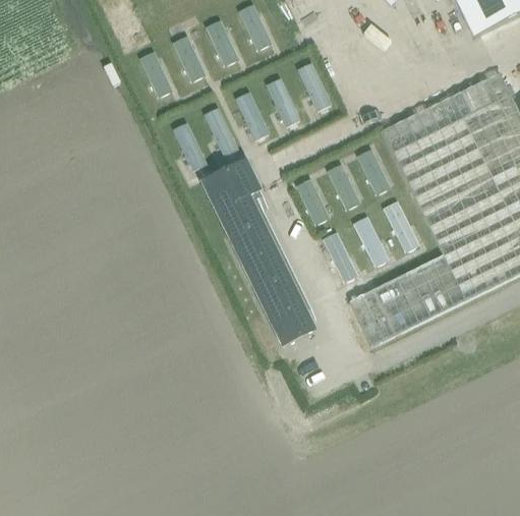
[(456,0),(475,39),(519,16),(519,0),(456,0)]
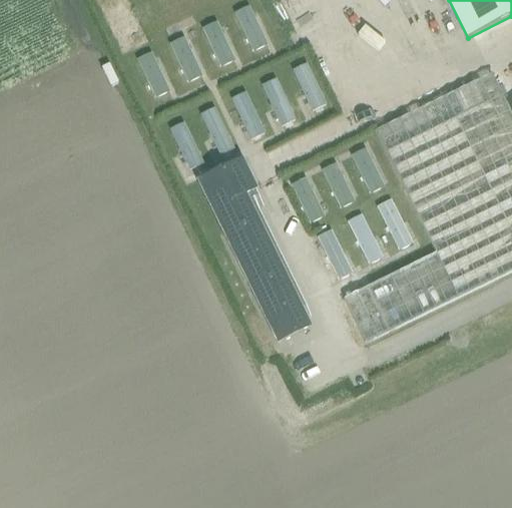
[(249,3),(235,10),(254,49),(269,42),(249,3)]
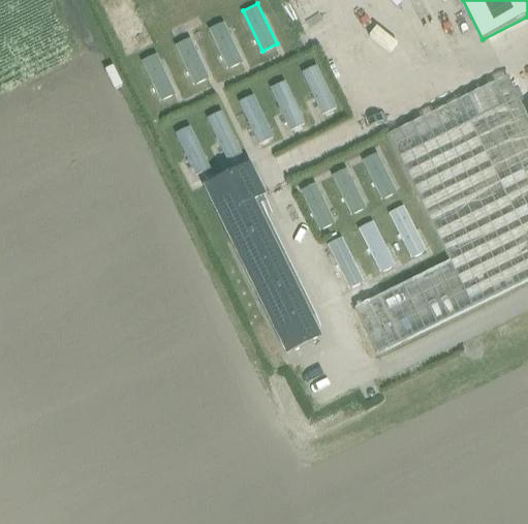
[(224,19),(210,27),(227,67),(244,59),(224,19)]
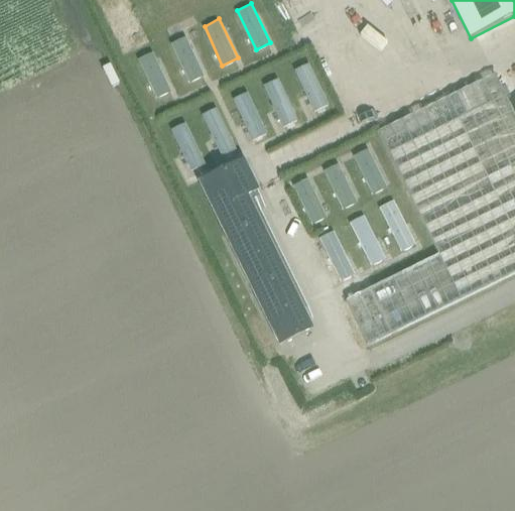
[(361,21),(352,26),(367,51),(376,46),(361,21)]
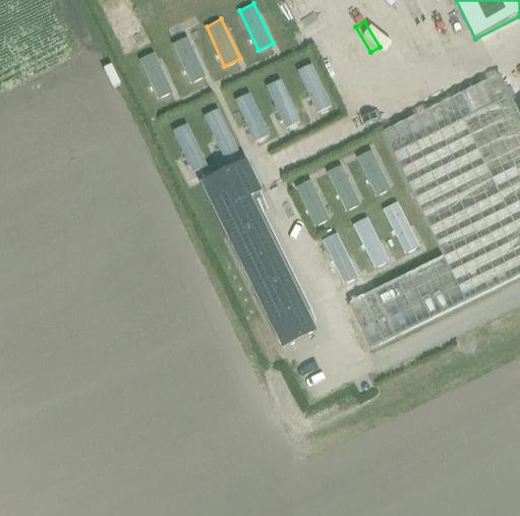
[(187,34),(173,41),(191,80),(206,73),(187,34)]
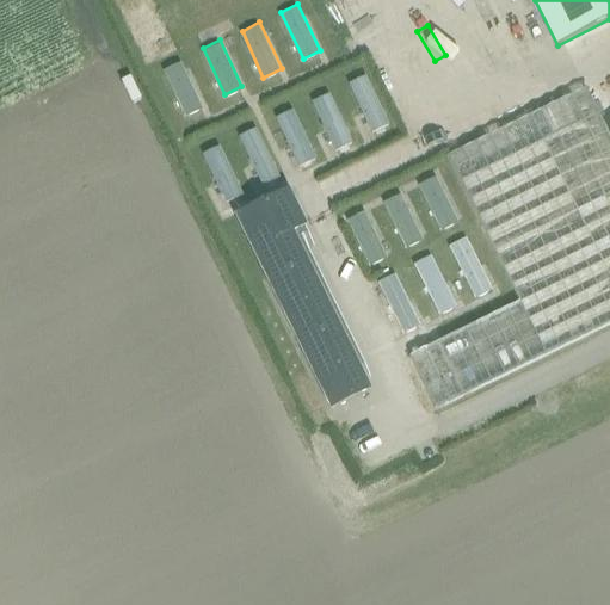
[(182,59),(164,67),(185,113),(203,106),(182,59)]
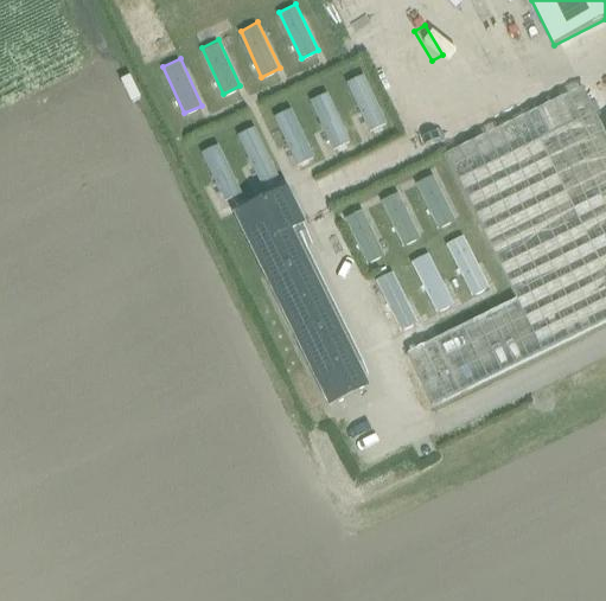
[(416,71),(397,75),(402,106),(422,102),(416,71)]
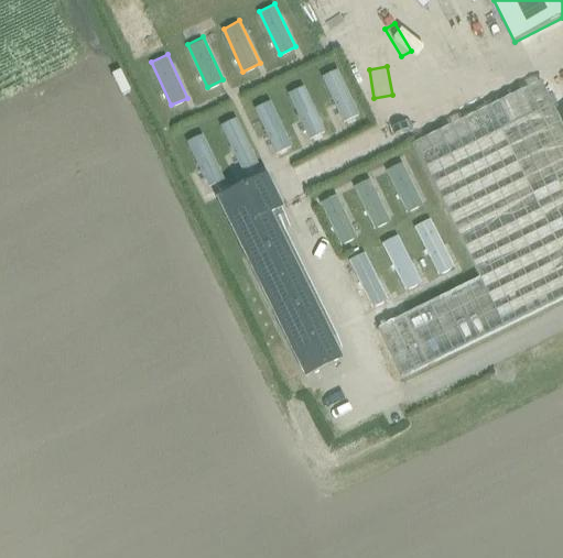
[(338,68),(323,75),(344,118),(358,111),(338,68)]
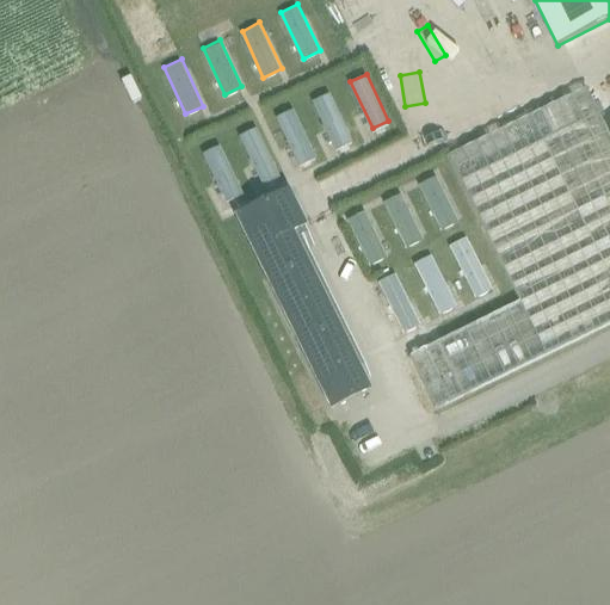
[(519,298),(410,352),(435,403),(609,316),(609,130),(587,84),(448,153),(519,298)]
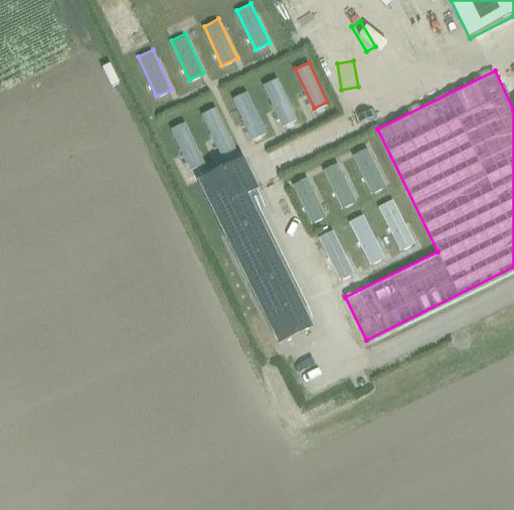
[(278,77),(265,85),(283,123),(296,117),(278,77)]
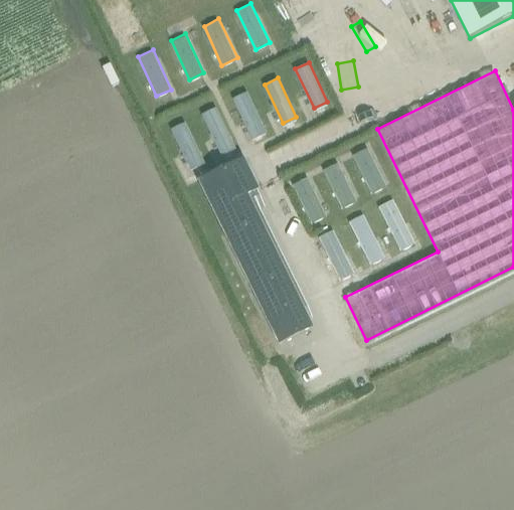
[(247,92),(233,98),(252,137),(266,131),(247,92)]
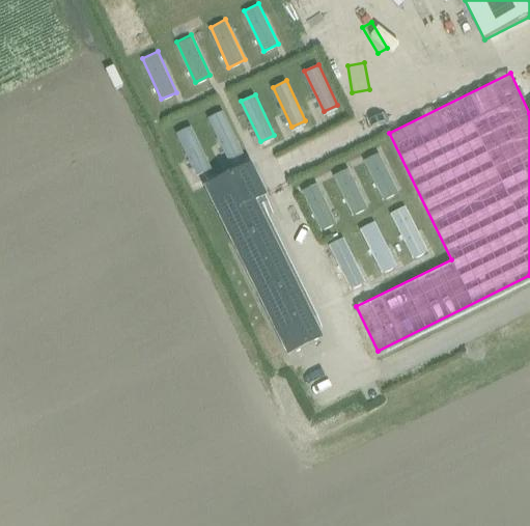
[(223,110),(208,117),(228,157),(242,150),(223,110)]
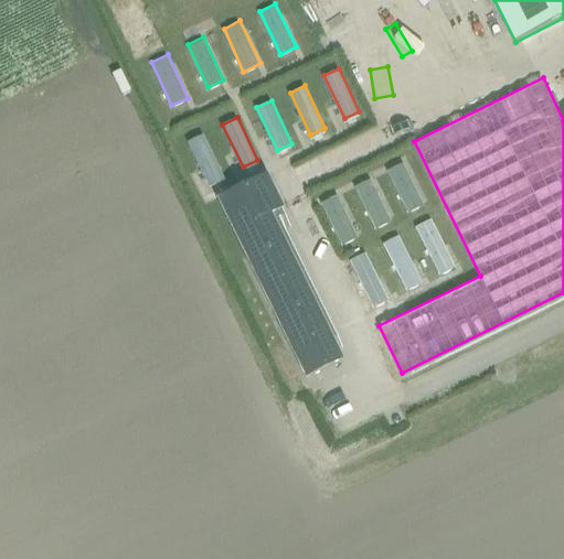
[(203,133),(189,140),(209,183),(224,175),(203,133)]
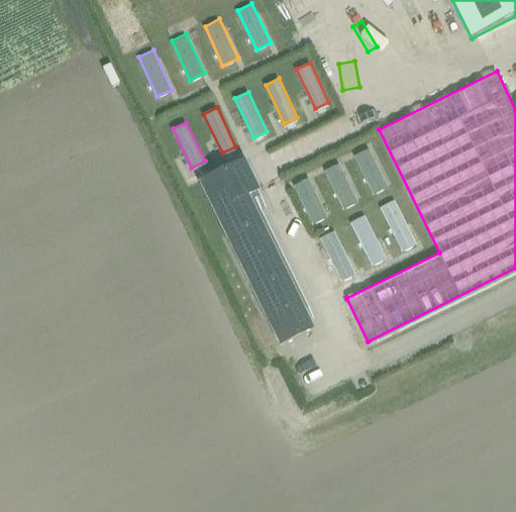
[(370,146),(354,154),(374,192),(388,185),(370,146)]
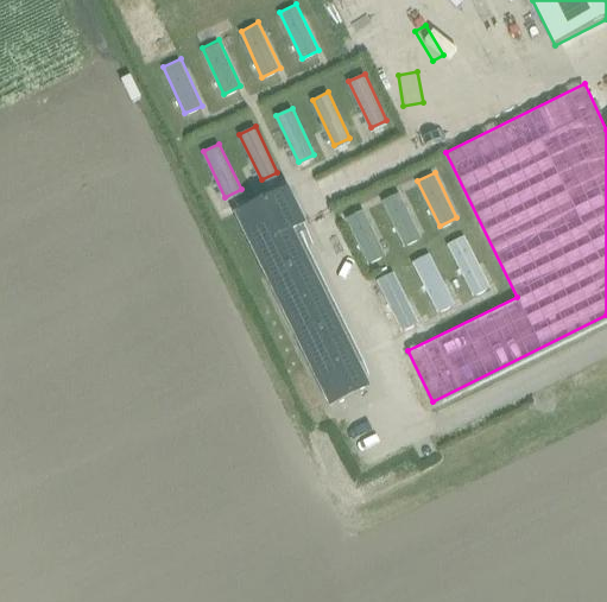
[(291,226),(304,220),(288,185),(236,210),(329,401),(367,384),(291,226)]
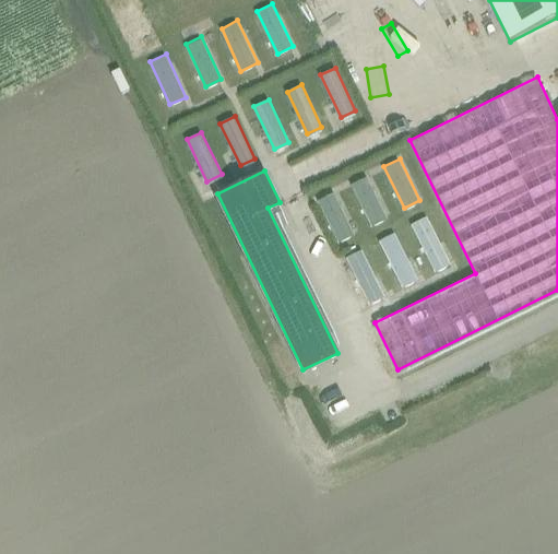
[(367,175),(351,183),(371,223),(388,216),(367,175)]
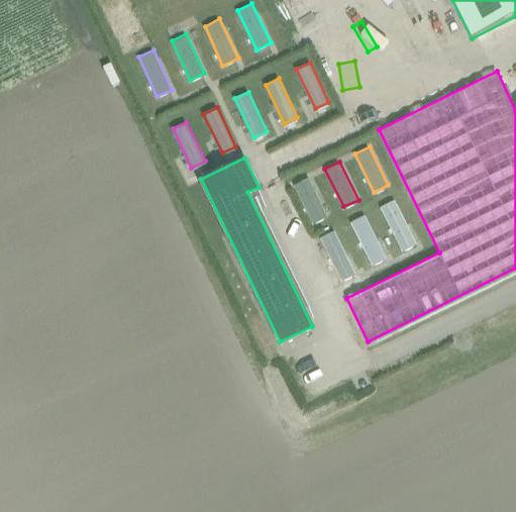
[(308,176),(294,183),(313,221),(327,214),(308,176)]
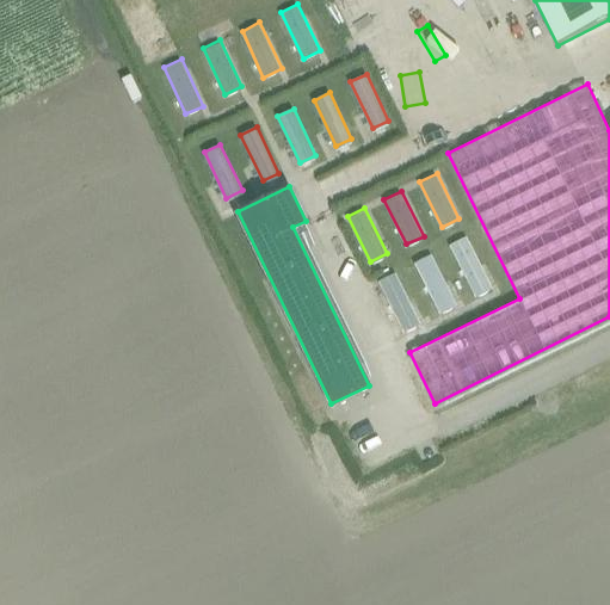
[(475,296),(492,288),(467,236),(450,245),(475,296)]
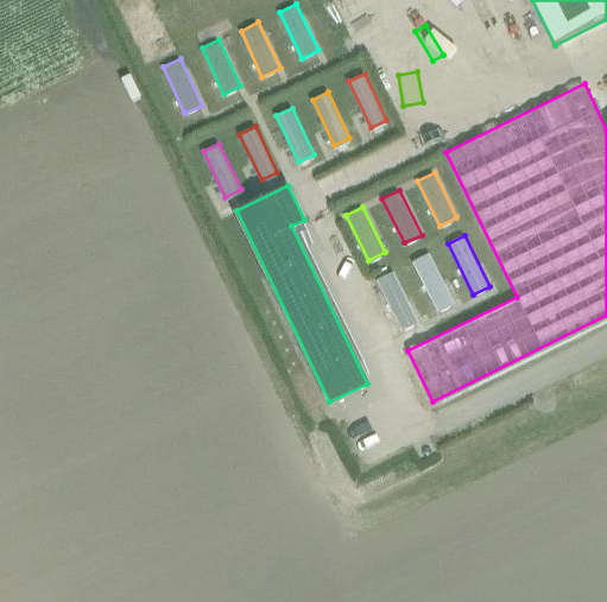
[(438,311),(455,303),(430,252),(412,260),(438,311)]
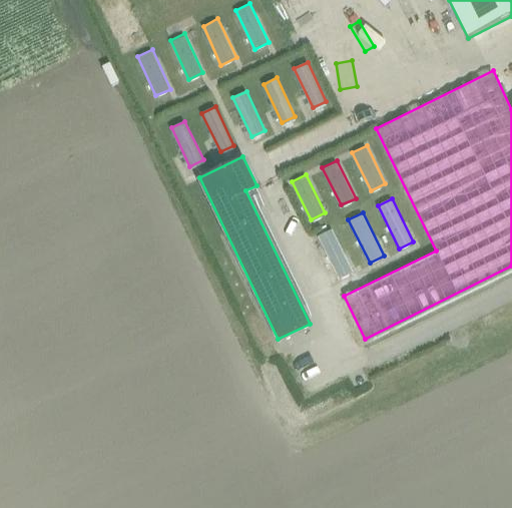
[(339,278),(354,271),(333,227),(318,234),(339,278)]
